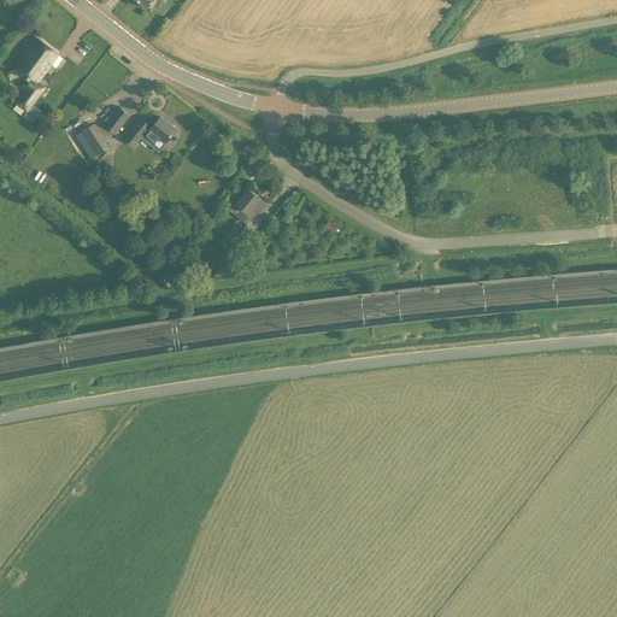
[(17,68),(27,75),(19,86),(25,90),(16,104),(17,104),(13,110),(21,115),(24,110),(27,112),(46,87),(39,82),(58,54),(37,39),(17,68)]
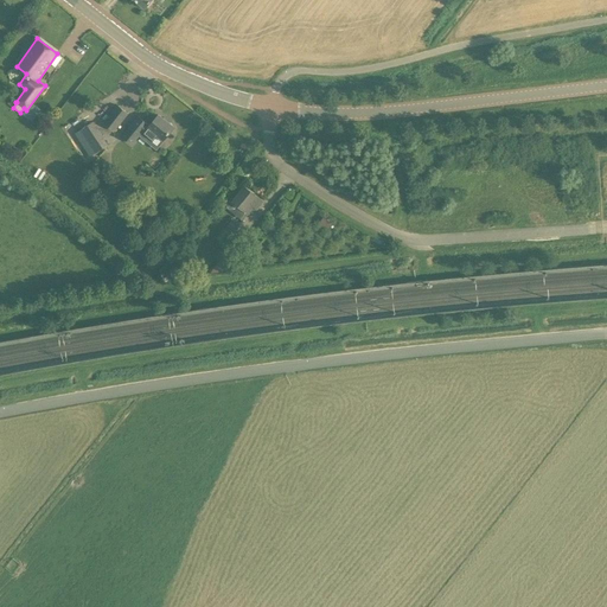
[(113,133),(128,114),(117,106),(103,125),(113,133)]
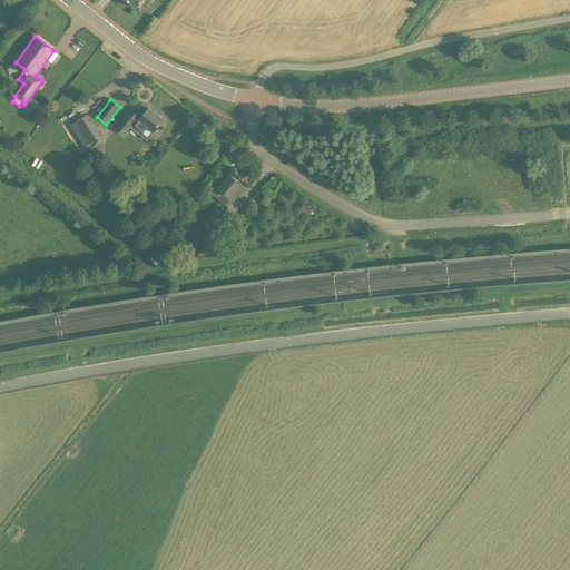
[(164,120),(148,108),(140,118),(129,109),(114,128),(124,136),(130,128),(139,135),(144,130),(149,136),(153,137),(156,135),(157,131),(156,129),(164,120)]
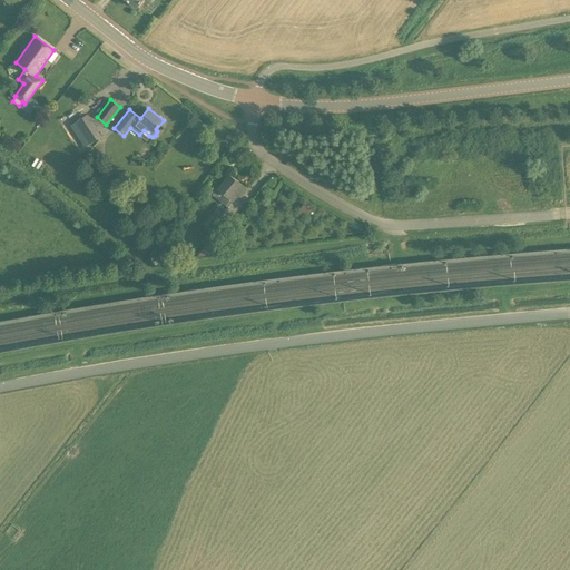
[(101,136),(87,115),(70,125),(78,138),(85,134),(87,137),(85,138),(88,143),(90,140),(91,143),(101,136)]
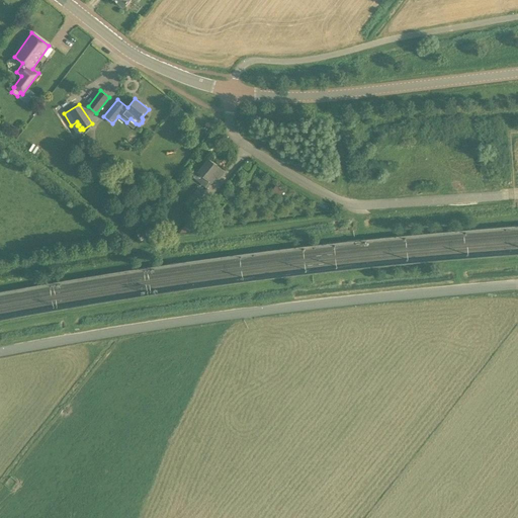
[(225,172),(208,159),(200,170),(197,168),(192,174),(193,177),(206,188),(210,183),(216,177),(219,179),(225,172)]
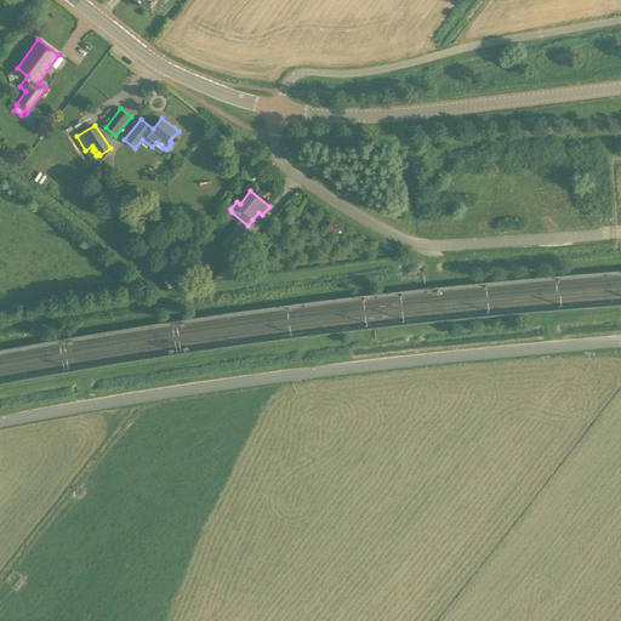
[(254,235),(238,222),(228,234),(243,248),(254,235)]
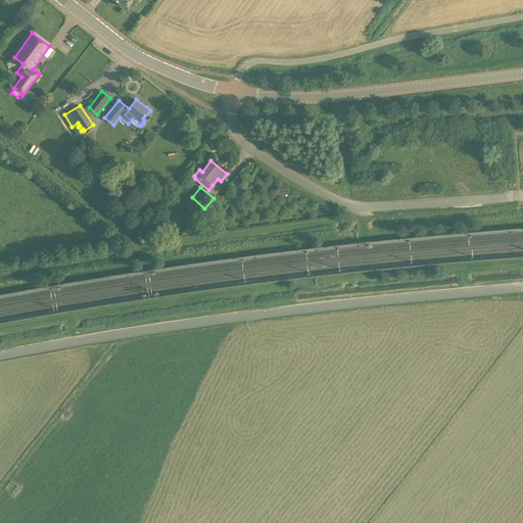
[(276,191),(284,196),(286,193),(279,187),(276,191)]
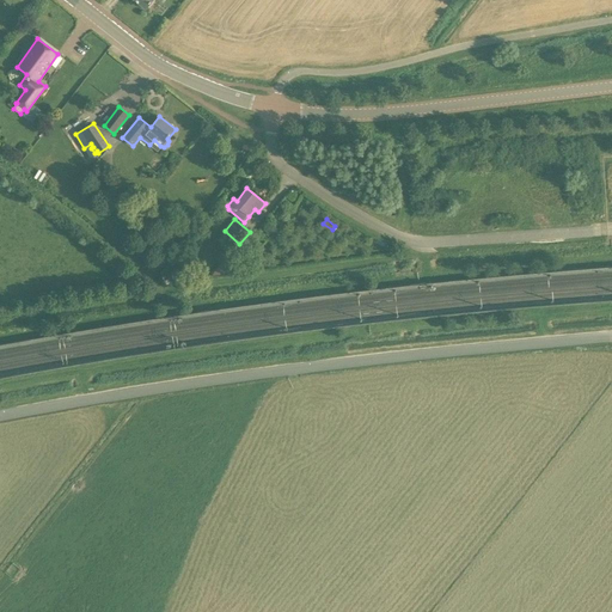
[(227,256),(214,271),(221,277),(233,262),(227,256)]
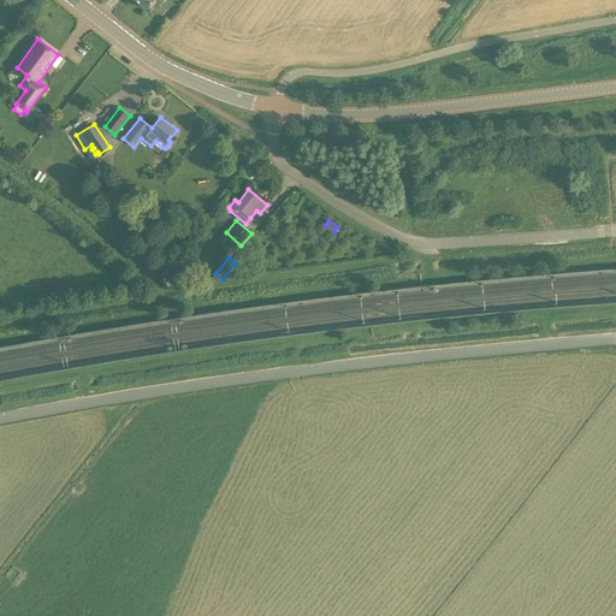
[(173,280),(189,278),(188,266),(172,267),(173,280)]
